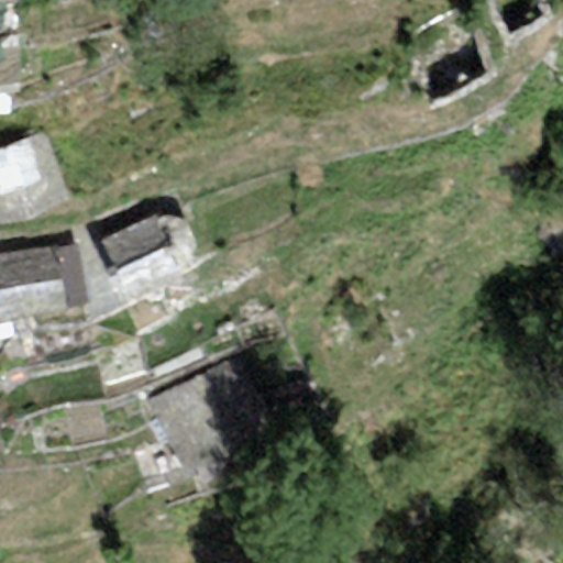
[(542,0),(485,0),(503,35),(549,13),(542,0)]
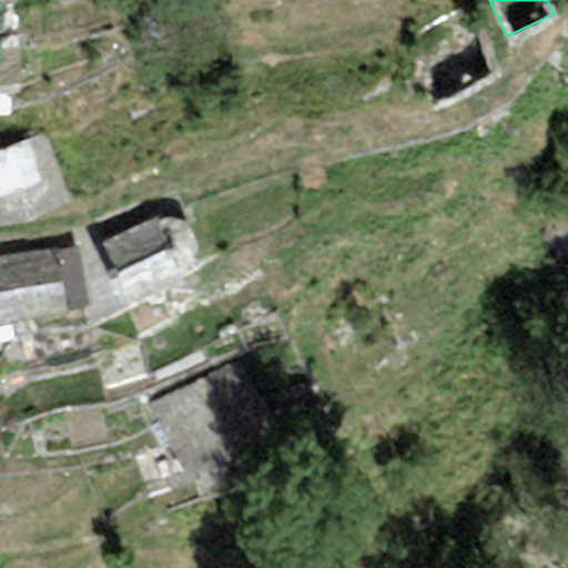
[(470,18),(405,50),(432,102),(496,70),(470,18)]
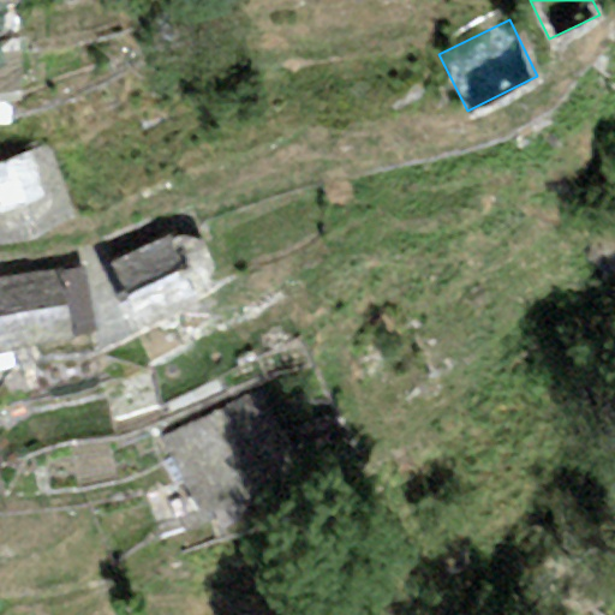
[(18,46),(0,46),(0,99),(17,100),(18,46)]
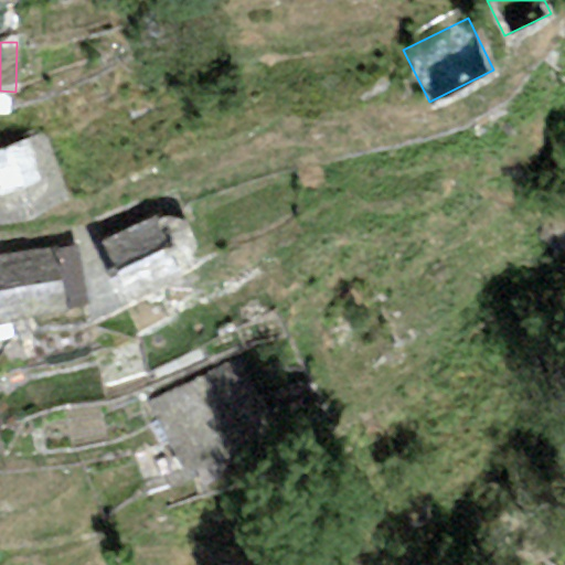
[(44,135),(0,148),(0,225),(70,202),(44,135)]
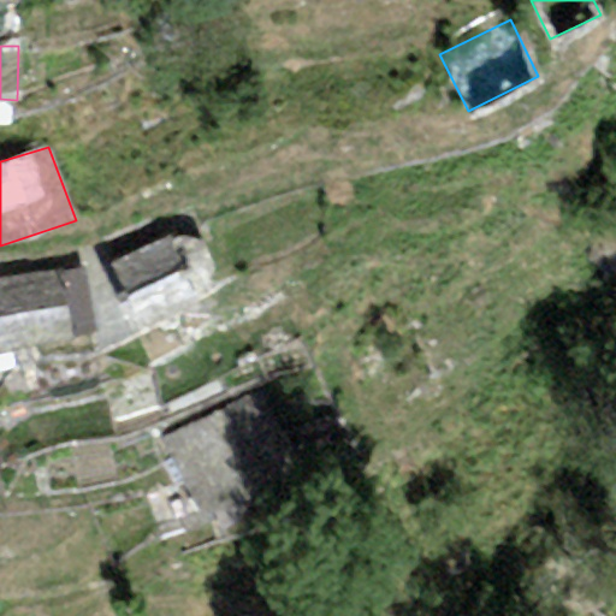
[(110,265),(142,330),(197,303),(194,295),(206,288),(214,274),(202,243),(188,240),(181,237),(172,241),(172,237),(110,265)]
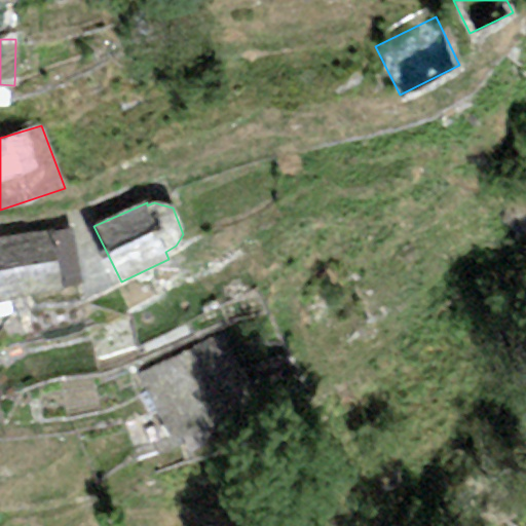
[(63,289),(82,285),(69,229),(47,232),(63,289)]
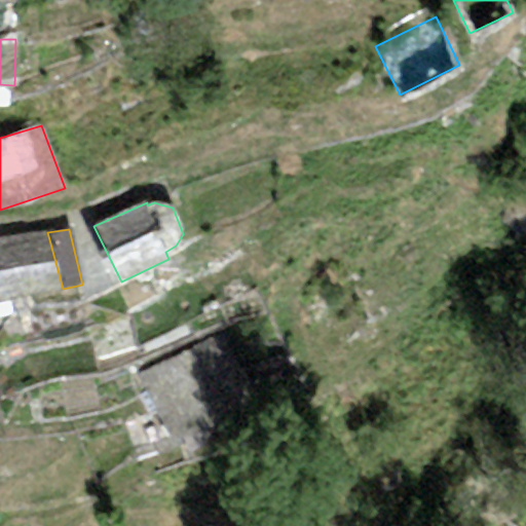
[(0,254),(11,301),(63,289),(47,232),(0,238),(0,254)]
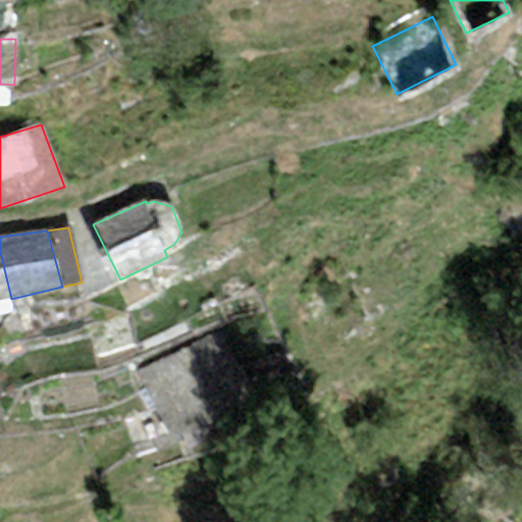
[(0,301),(11,299),(0,252),(0,301)]
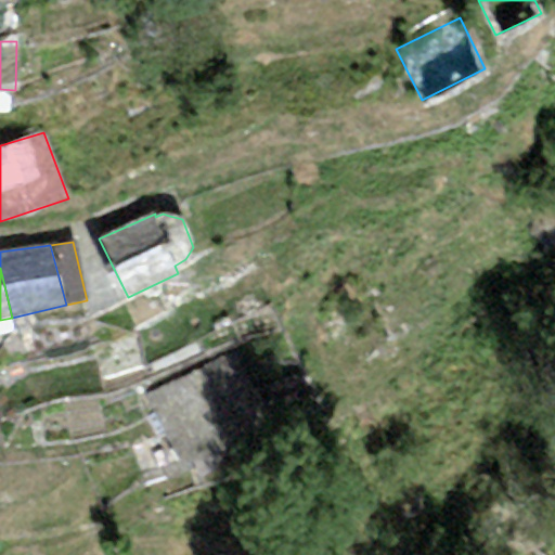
[(258,423),(226,358),(150,395),(183,460),(258,423)]
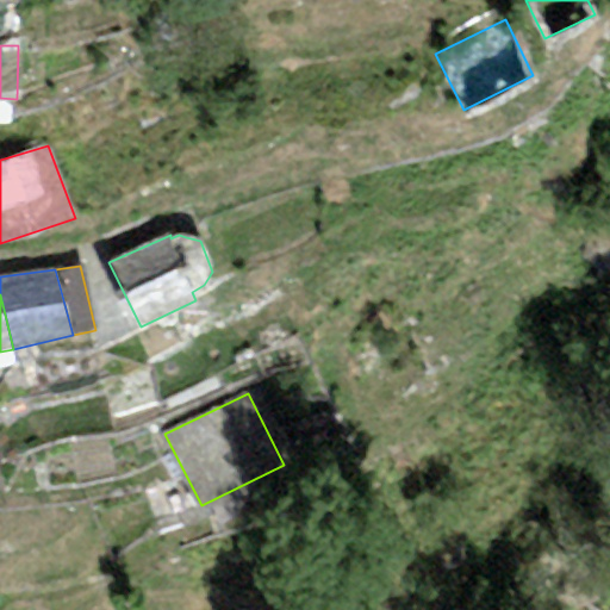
All buildings are outlined.
